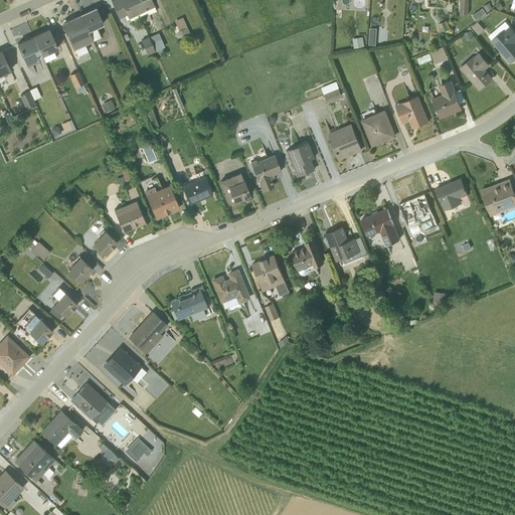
[(131,0),(110,0),(119,17),(126,13),(128,17),(138,12),(131,0)]
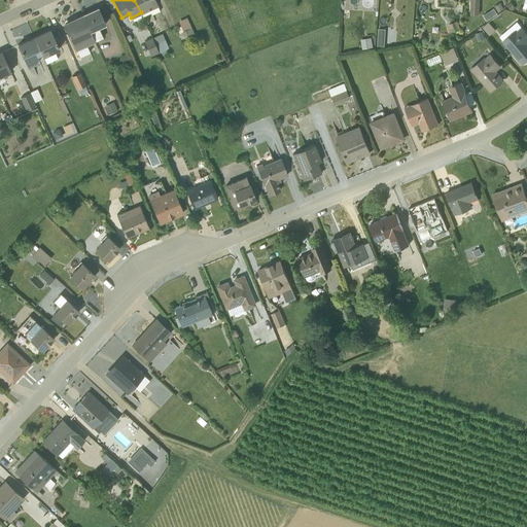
[(154,0),(134,0),(143,15),(150,12),(151,14),(159,11),(156,6),(157,5),(154,0)]
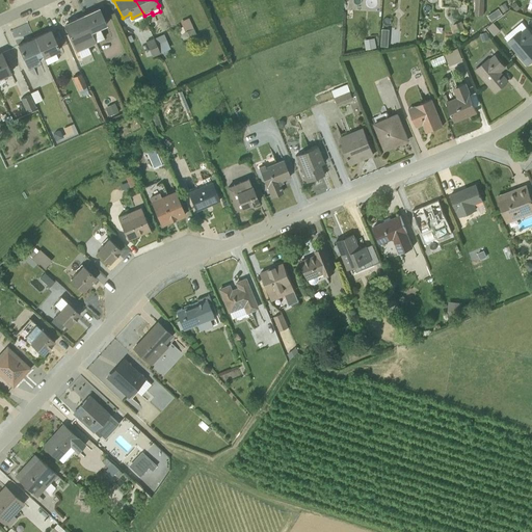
[(475,0),(475,12),(484,14),(484,0),(475,0)]
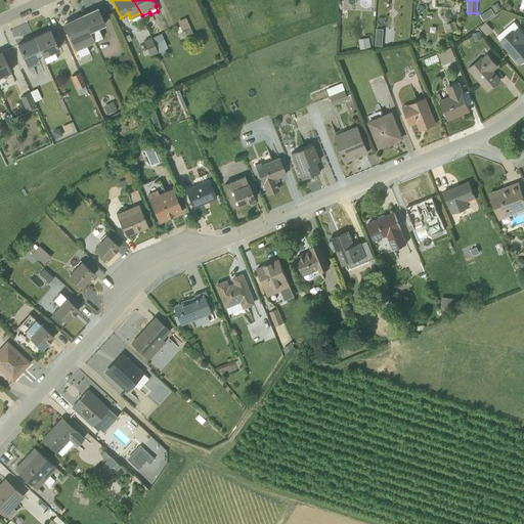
[(512,8),(508,2),(504,5),(509,11),(512,8)]
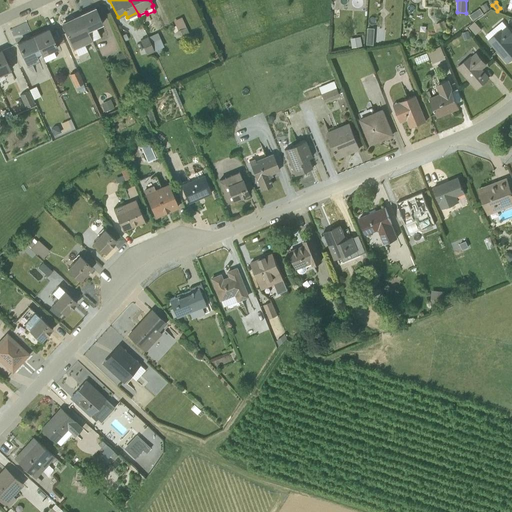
[(485,3),(479,6),(483,12),(489,8),(485,3)]
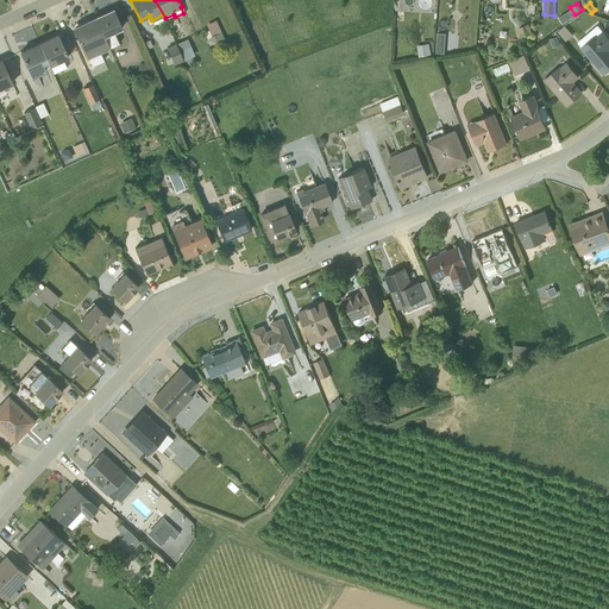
[(113,8),(94,17),(110,48),(118,44),(113,32),(121,27),(113,8)]
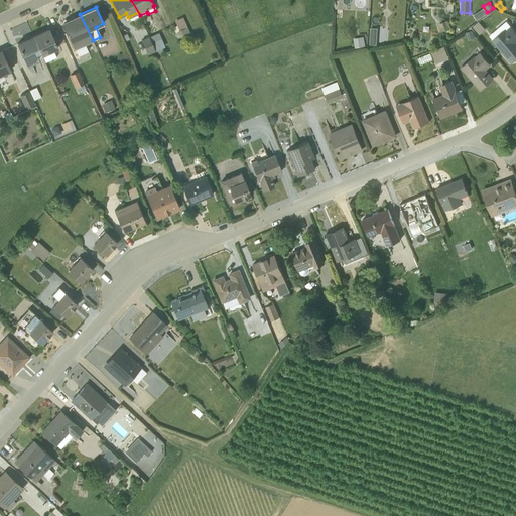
[(487,13),(483,8),(473,15),(477,20),(487,13)]
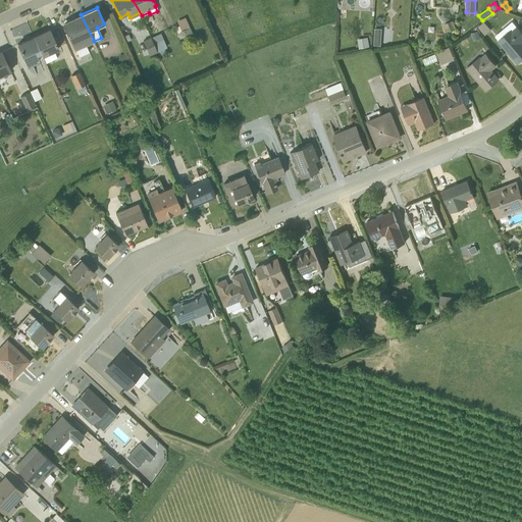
[(94,42),(81,14),(62,22),(79,57),(89,52),(86,46),(94,42)]
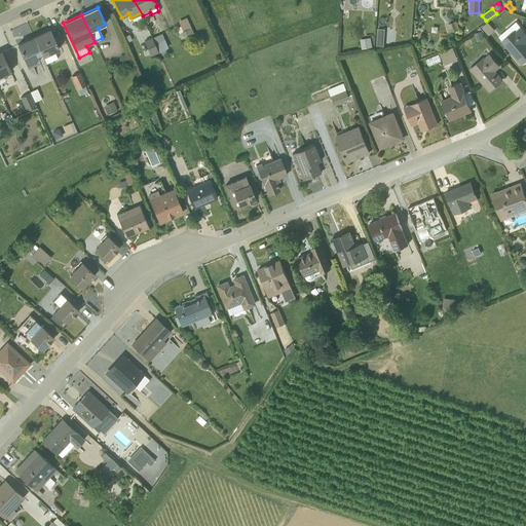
[(193,34),(186,17),(178,22),(180,26),(176,28),(179,34),(178,35),(180,40),(193,34)]
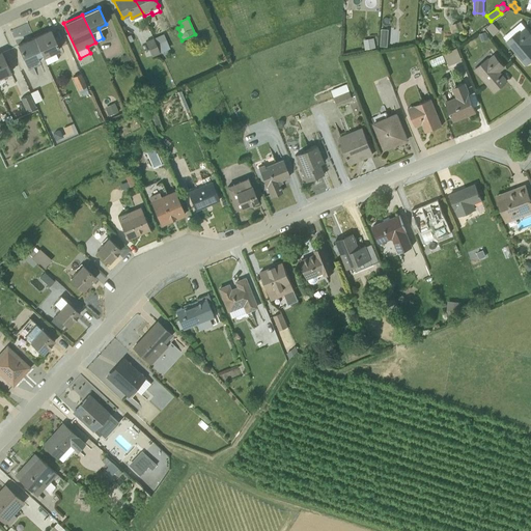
[(525,27),(520,22),(512,29),(515,33),(505,42),(525,65),(530,60),(530,33),(526,27),(525,27)]
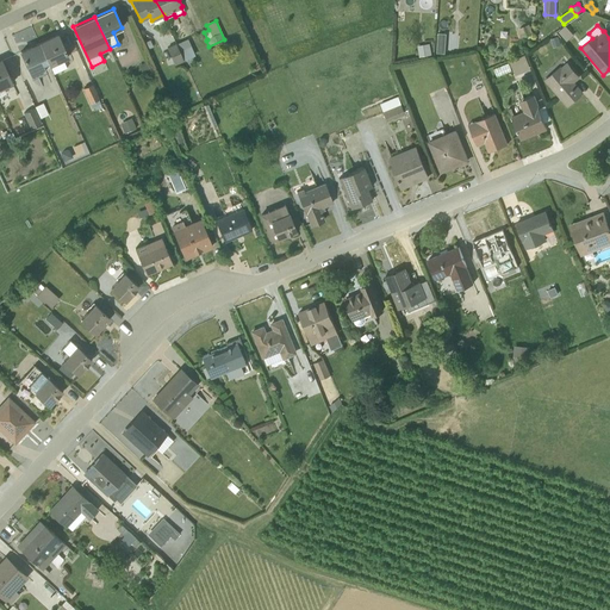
[(565,26),(558,32),(566,42),(573,35),(565,26)]
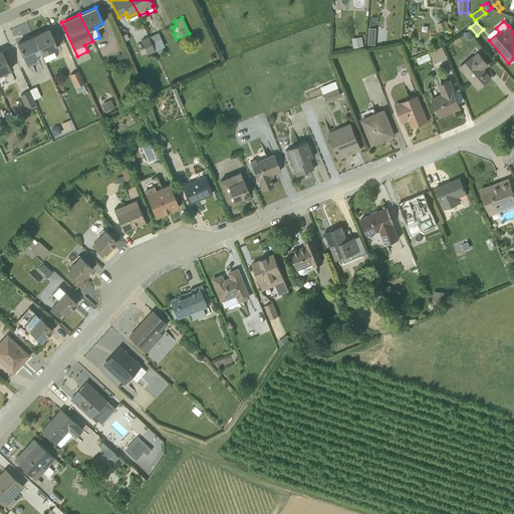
[(57,48),(49,28),(32,35),(42,55),(57,48)]
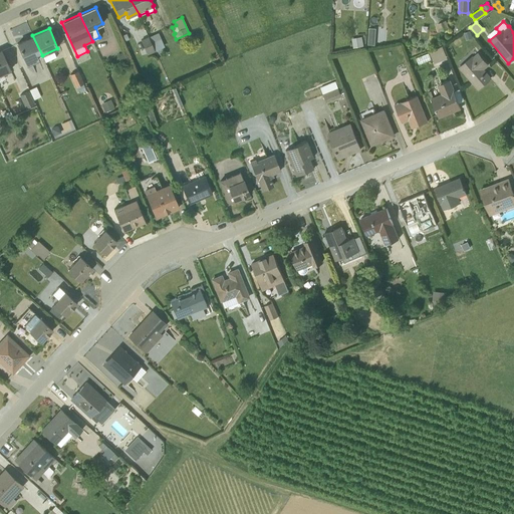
[(470,30),(463,32),(465,39),(472,37),(470,30)]
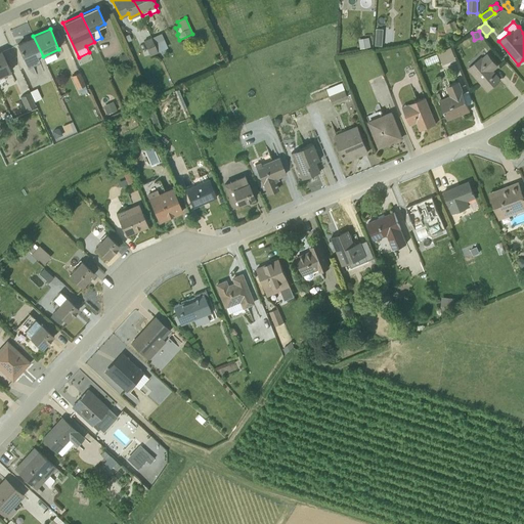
[(162,55),(167,52),(166,49),(167,48),(161,34),(151,38),(158,52),(160,51),(162,55)]
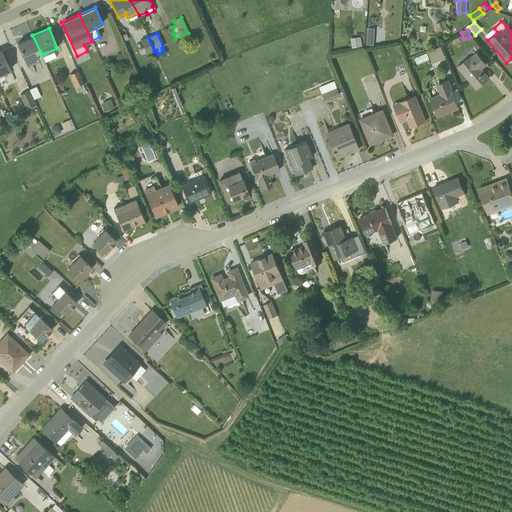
[(16,43),(26,65),(38,60),(36,54),(40,52),(32,35),(16,43)]
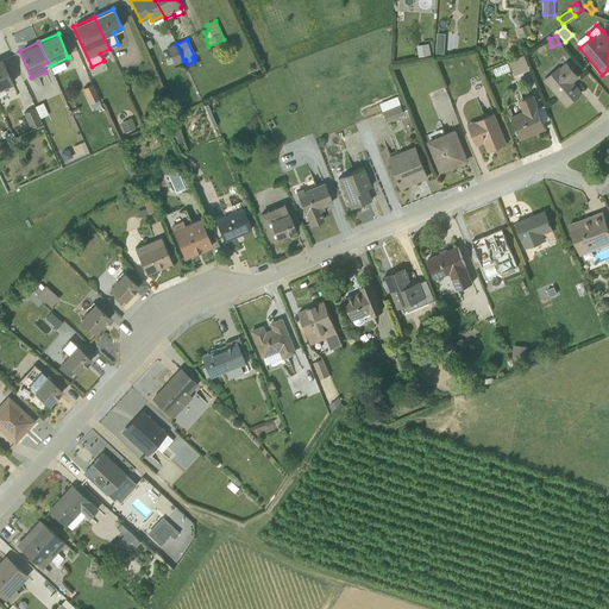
[(418,45),(421,56),(432,52),(428,42),(418,45)]
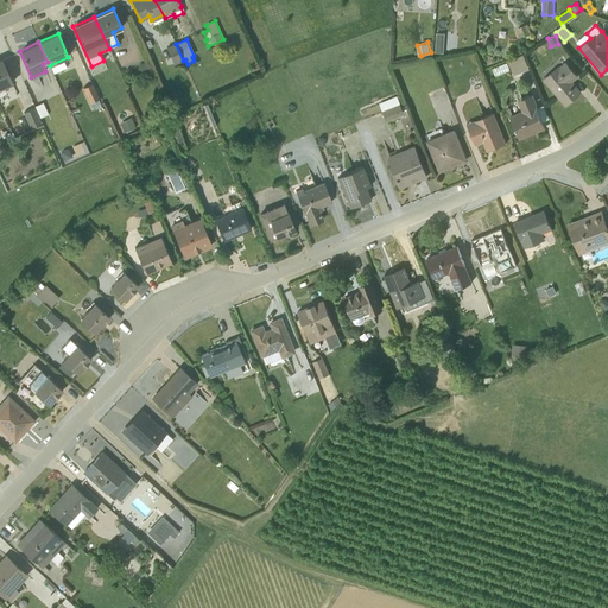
[(183,61),(176,44),(166,48),(173,65),(183,61)]
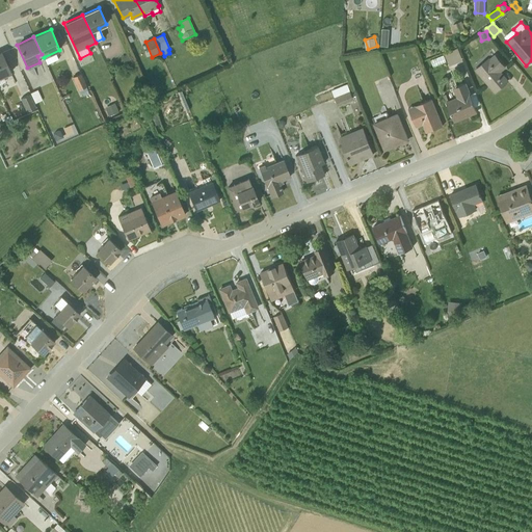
[(444,54),(449,65),(462,60),(457,48),(444,54)]
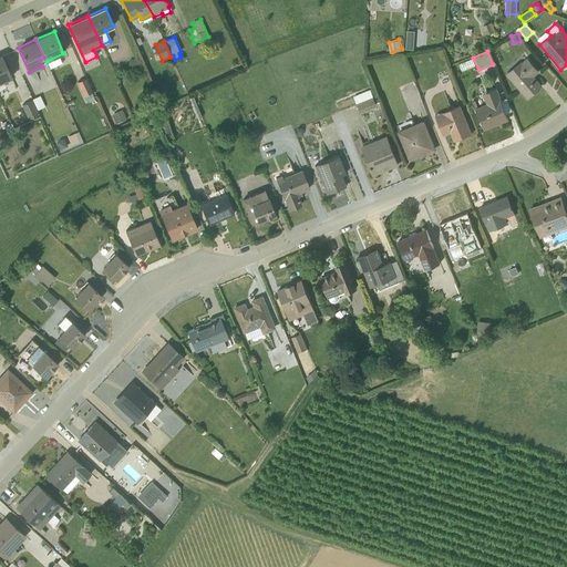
[(3,82),(12,78),(2,54),(1,54),(0,54),(0,89),(6,88),(3,82)]
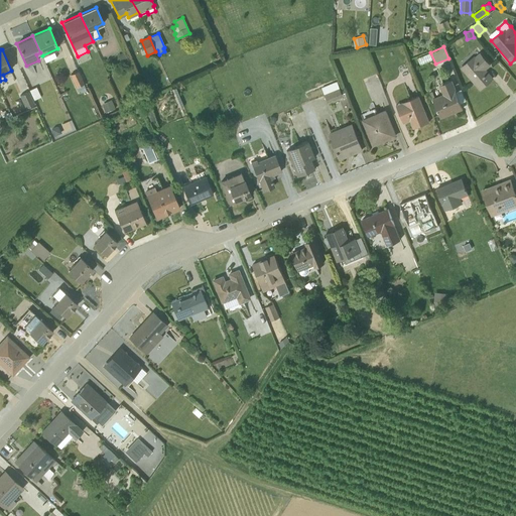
[(479,52),(475,56),(474,55),(460,68),(480,90),(493,79),(486,69),(490,65),(479,52)]
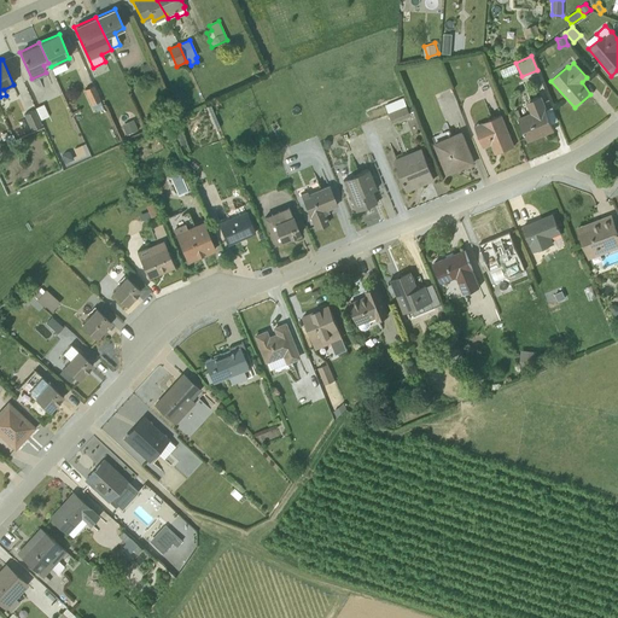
[(514,64),(500,70),(503,77),(518,71),(514,64)]
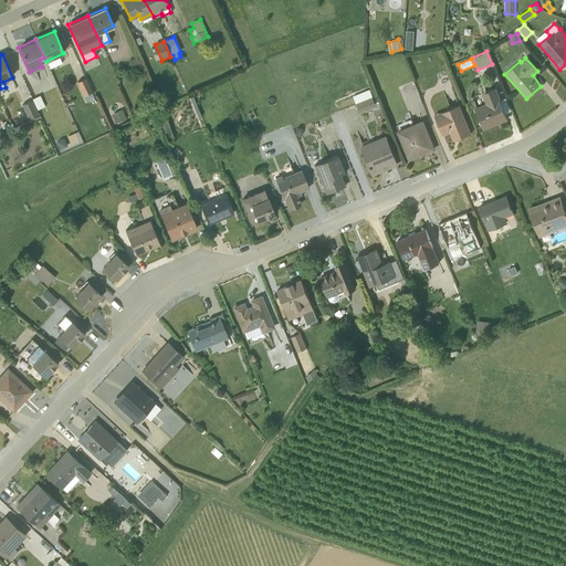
[(85,77),(76,82),(83,96),(88,94),(90,97),(93,96),(91,92),(92,92),(85,77)]
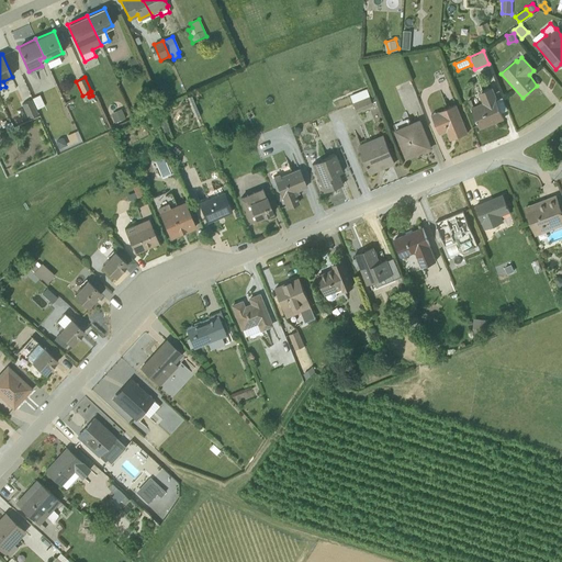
[(471,107),(480,128),(504,119),(502,112),(507,110),(503,97),(496,100),(496,98),(492,87),(478,92),(482,102),(471,107)]
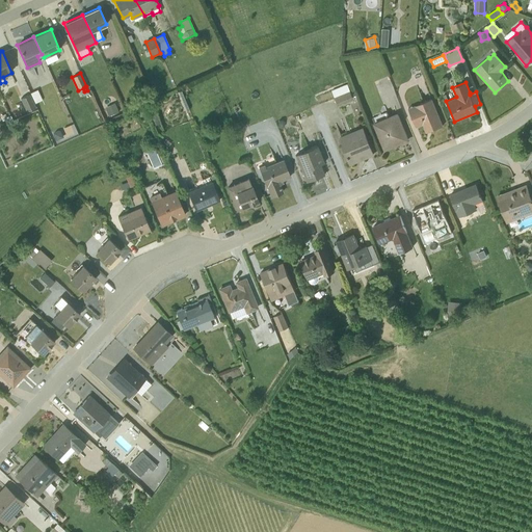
[(333,89),(339,105),(354,98),(348,83),(333,89)]
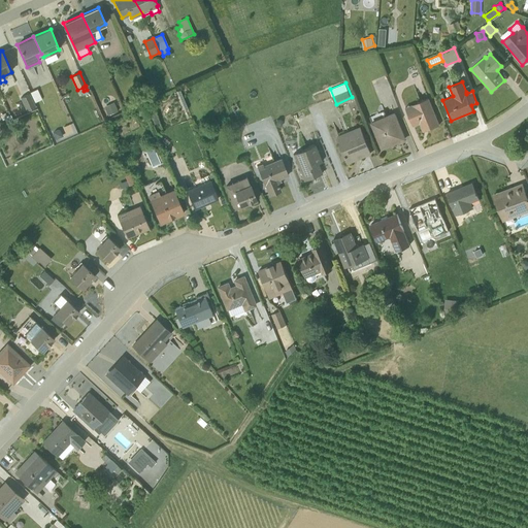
[(217,87),(209,90),(212,95),(219,93),(217,87)]
